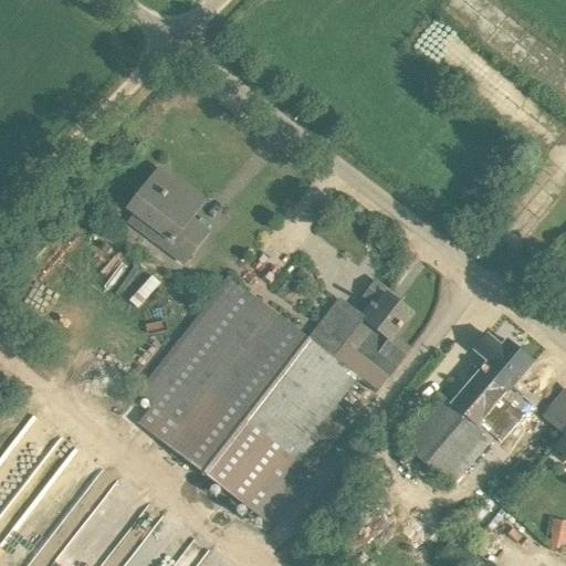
[(202,203),(158,170),(128,210),(134,215),(126,223),(182,265),(208,232),(190,219),(202,203)]
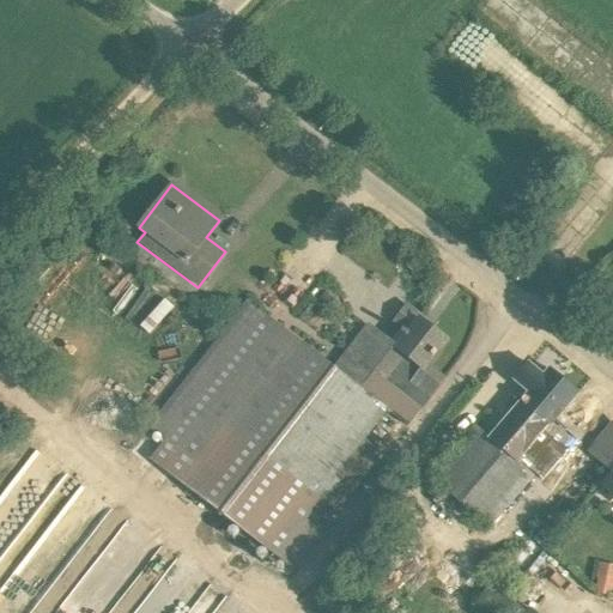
[(346,378),(246,301),(149,426),(168,441),(149,466),(289,574),(381,454),(364,441),(387,412),(346,378)]
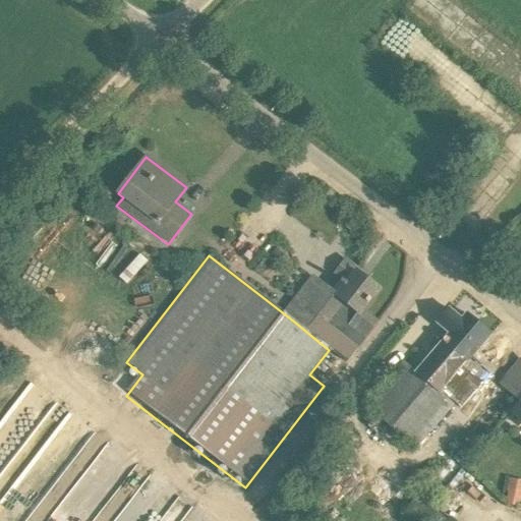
[(324,285),(294,322),(329,350),(345,362),(375,323),(361,311),(378,289),(355,272),(344,286),(341,283),(334,292),(324,285)]
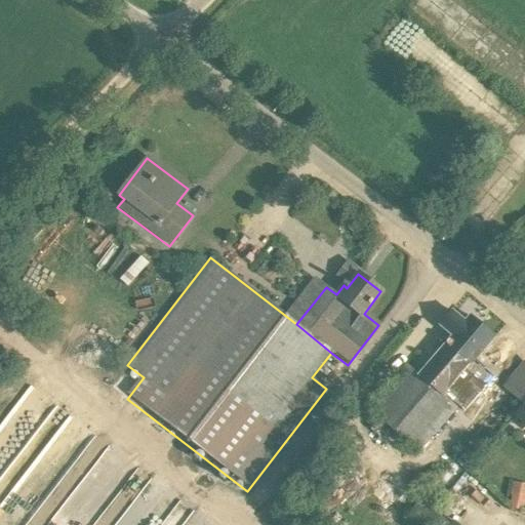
[(524,405),(524,402),(506,386),(476,360),(494,337),(470,316),(465,322),(453,312),(441,326),(452,336),(420,375),(419,376),(456,408),(495,441),(517,415),(524,405)]
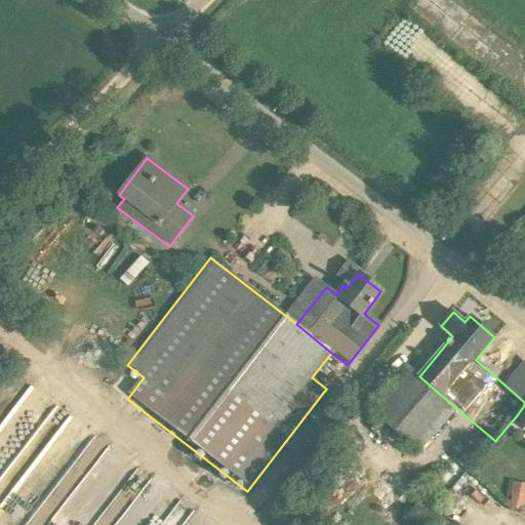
[(420,375),(405,363),(366,408),(418,453),(456,408),(419,376),(420,375)]
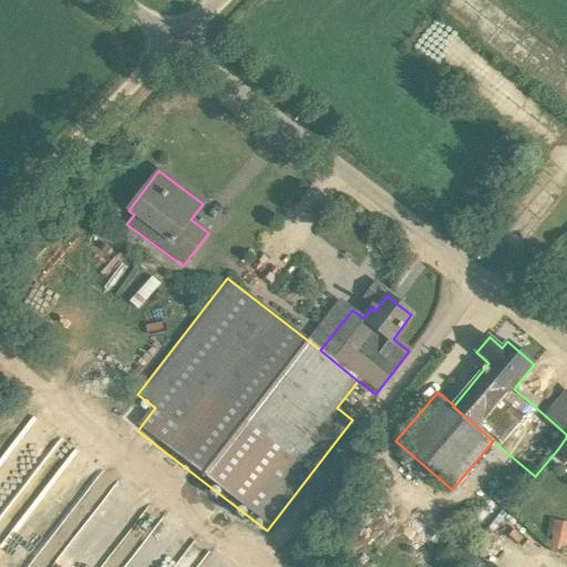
[(566,437),(558,449),(566,455),(566,392),(546,416),(566,434),(566,437)]
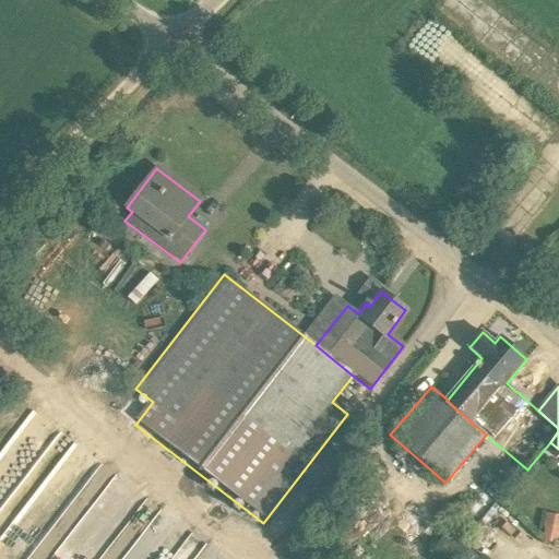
[(558,535),(558,530),(545,527),(542,542),(557,545),(558,535)]
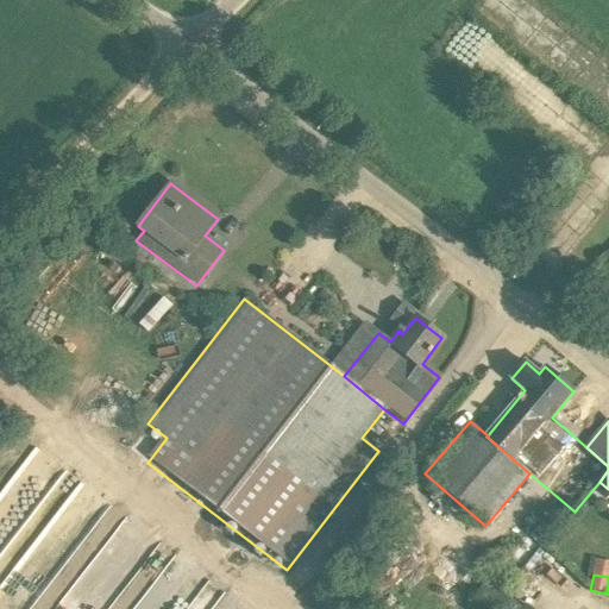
[(501,608),(509,600),(488,581),(475,598),(488,608),(501,608)]
